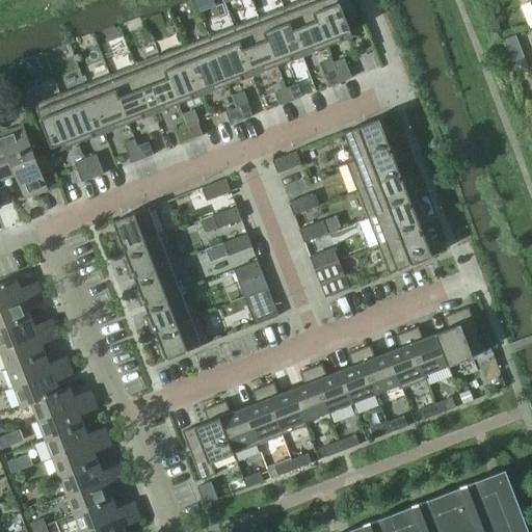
[(314,52),(328,47),(310,0),(304,0),(285,8),(301,51),(312,47),(314,52)]
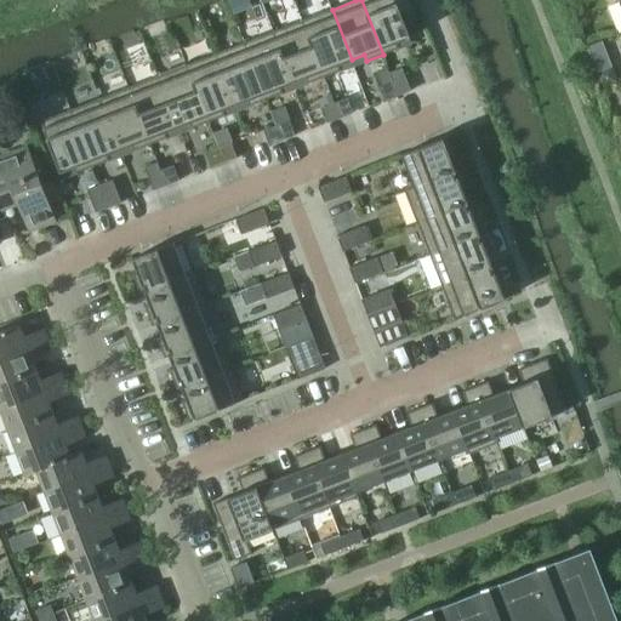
[(362,0),(383,55),(394,51),(399,49),(397,43),(410,38),(402,15),(415,10),(411,0),(362,0)]
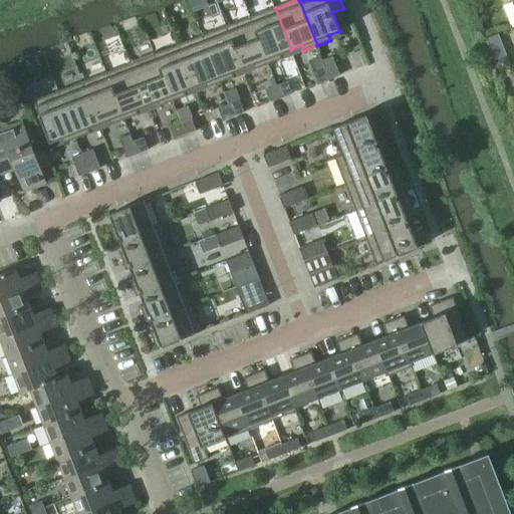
[(258,14),(251,17),(269,64),(276,61),(283,58),(281,53),(291,49),(275,8),(258,14)]
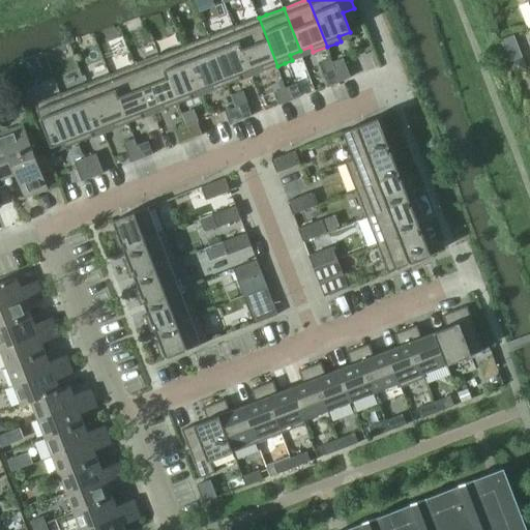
[(277,66),(259,18),(234,27),(251,70),(261,66),(263,71),(277,66)]
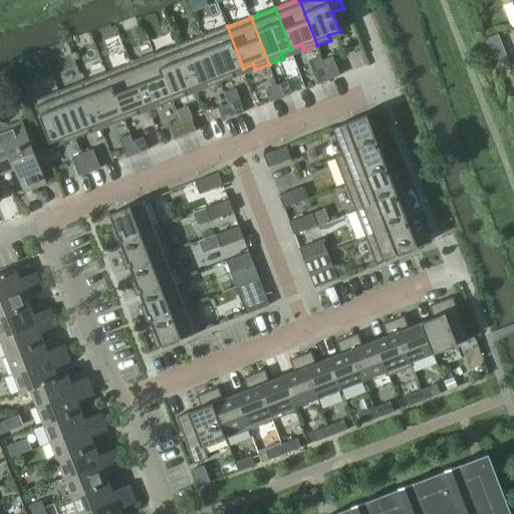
[(232,72),(243,68),(227,26),(203,35),(221,82),(234,77),(232,72)]
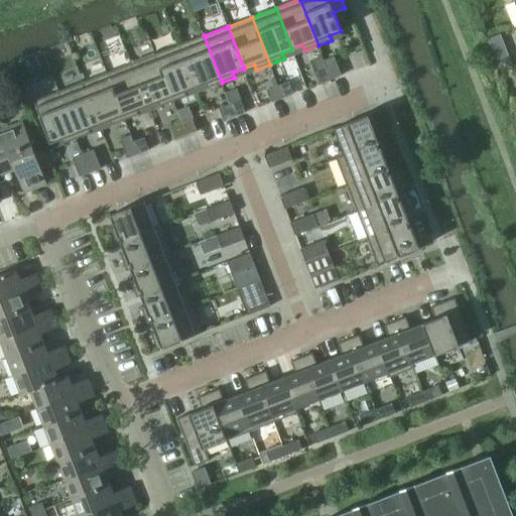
[(208,88),(222,83),(204,35),(179,45),(196,88),(206,84),(208,88)]
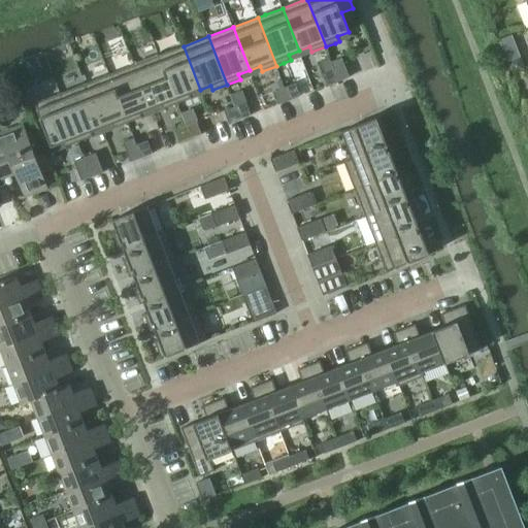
[(189,94),(200,90),(184,46),(159,56),(177,104),(191,99),(189,94)]
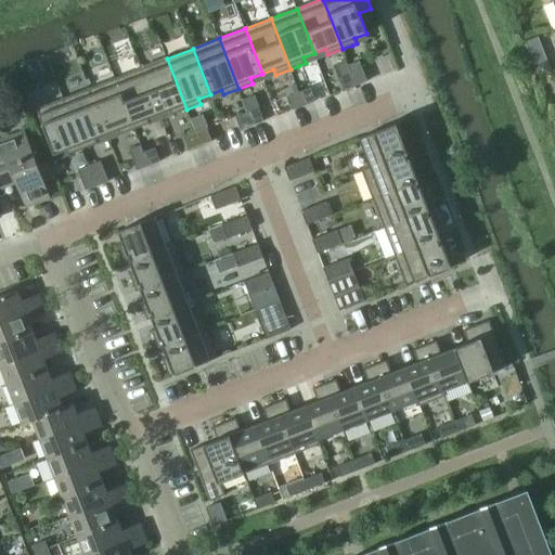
[(171,115),(186,110),(167,59),(141,68),(158,114),(169,110),(171,115)]
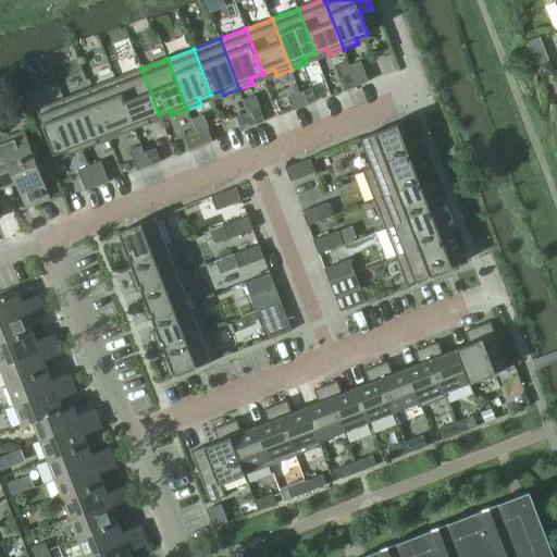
[(361,61),(349,65),(353,73),(358,86),(367,83),(369,82),(361,61)]
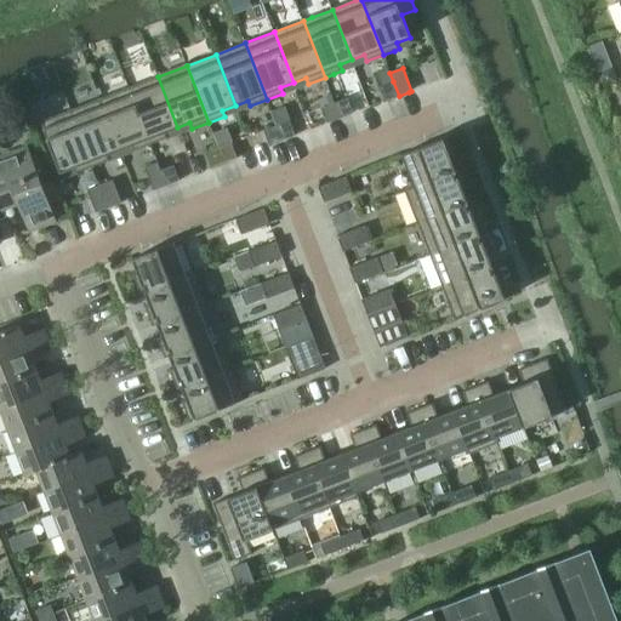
[(130,87),(129,87),(151,144),(152,144),(167,138),(165,132),(177,127),(158,77),(130,87)]
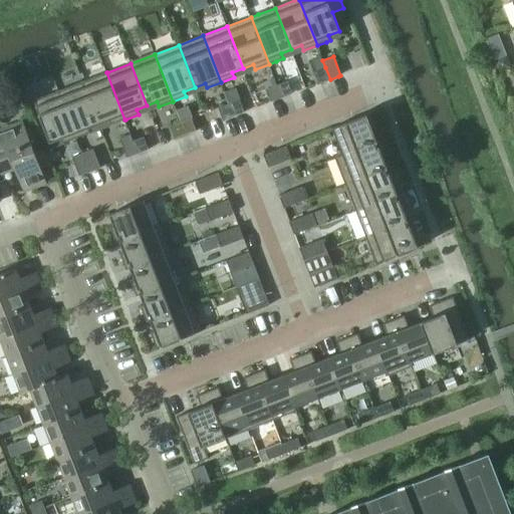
[(325,67),(314,71),(319,83),(330,79),(325,67)]
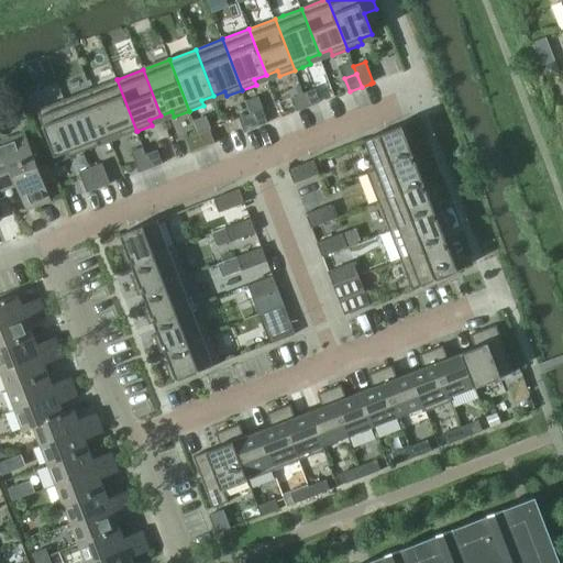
[(122,136),(136,131),(117,79),(90,89),(109,135),(120,132),(122,136)]
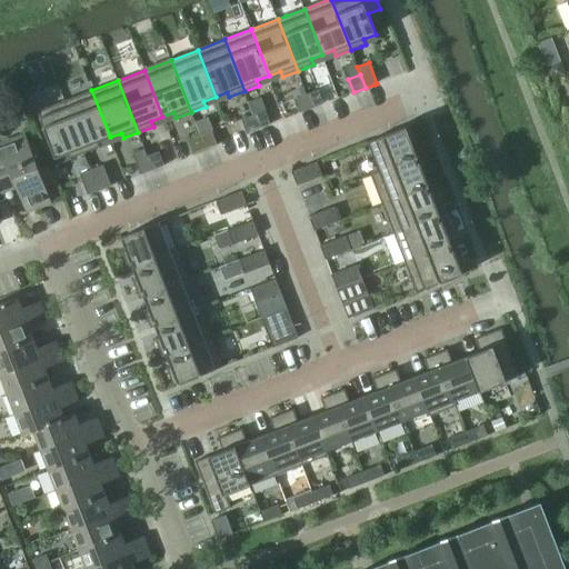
[(319,90),(307,95),(312,109),(325,103),(319,90)]
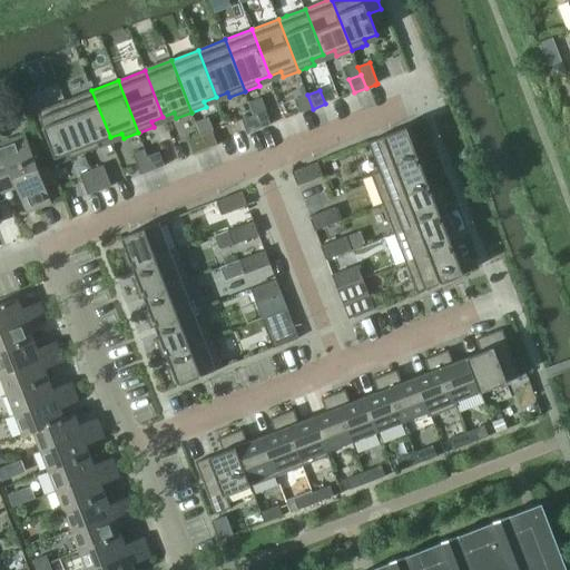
[(91,91),(65,101),(86,154),(100,147),(98,143),(109,138),(110,138),(91,91)]
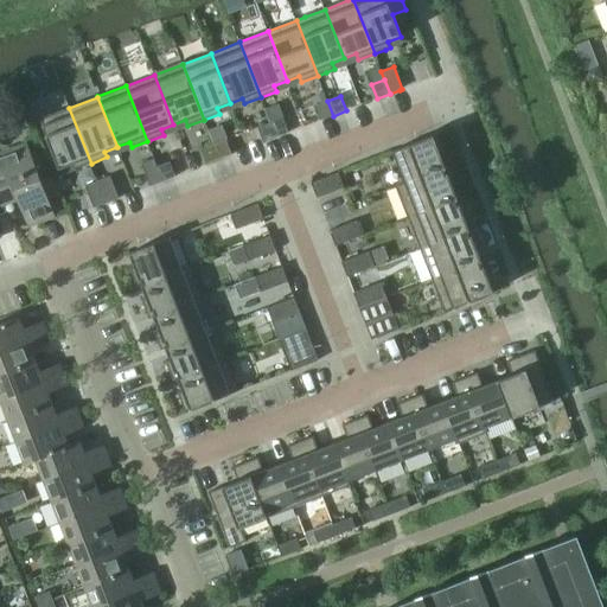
[(327,101),(314,106),(320,121),(333,116),(327,101)]
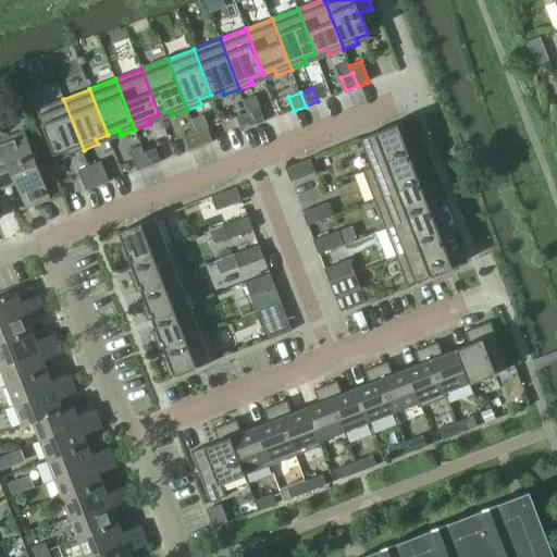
[(63,99),(37,110),(54,155),(66,150),(69,156),(84,150),(63,99)]
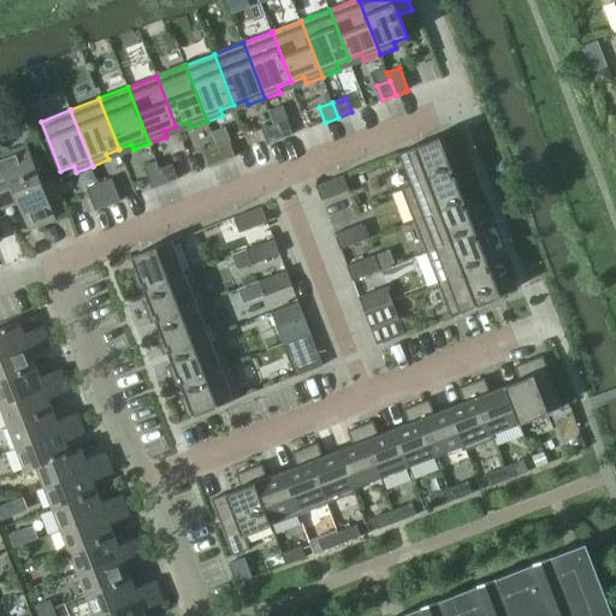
[(288,119),(274,125),(280,140),(294,135),(288,119)]
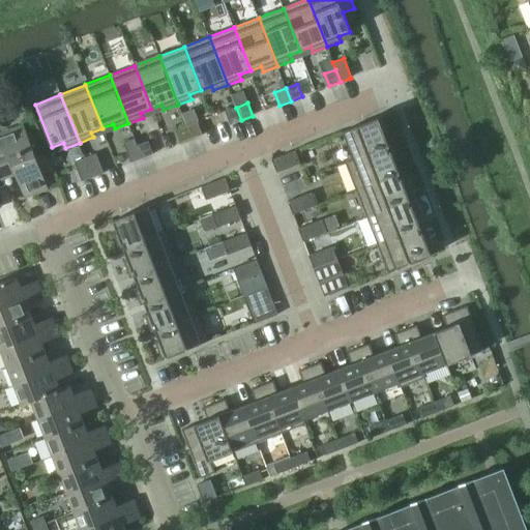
[(236,108),(226,112),(230,124),(241,120),(236,108)]
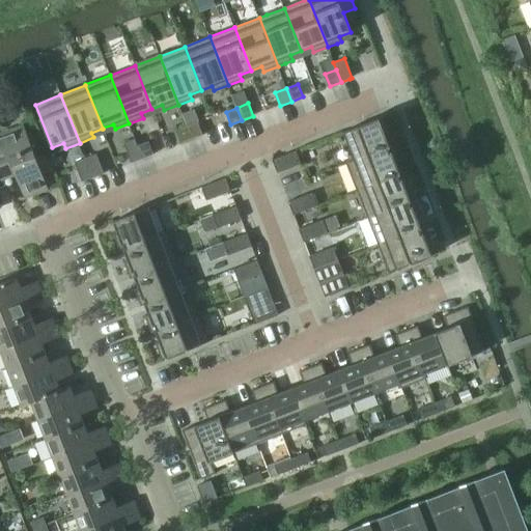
[(343,133),(354,160),(355,160),(390,146),(386,136),(390,135),(384,117),(343,133)]
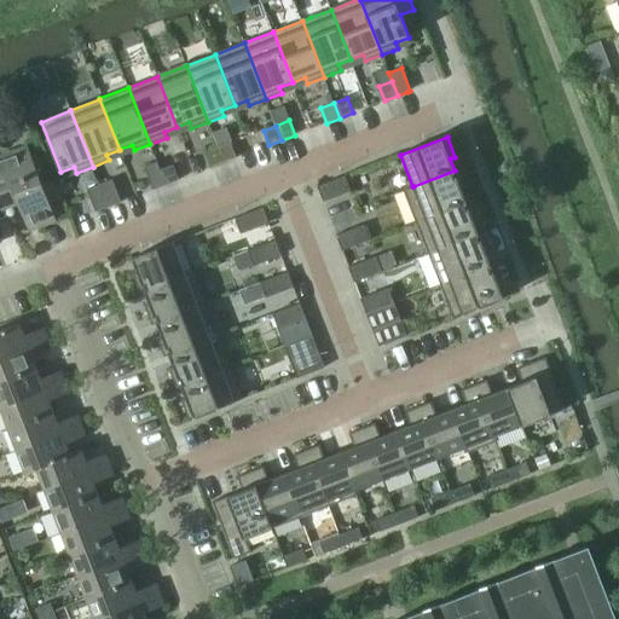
[(231,143),(218,148),(224,163),(237,158),(231,143)]
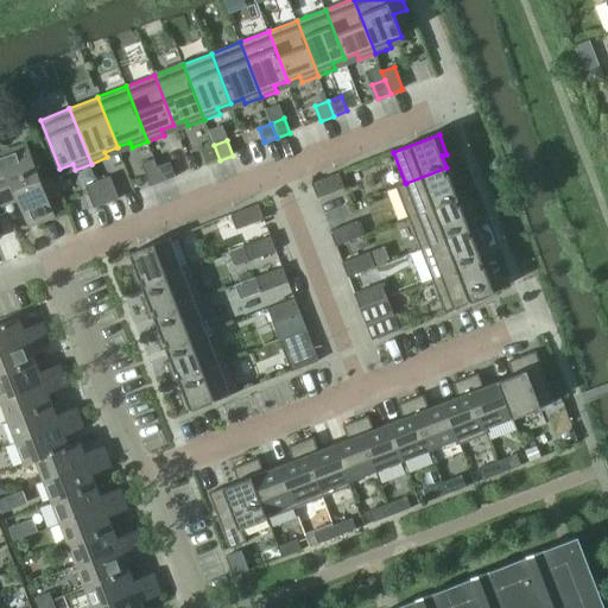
[(0,159),(0,196),(6,213),(20,207),(27,228),(55,217),(26,144),(0,153),(0,154),(1,159),(0,159)]
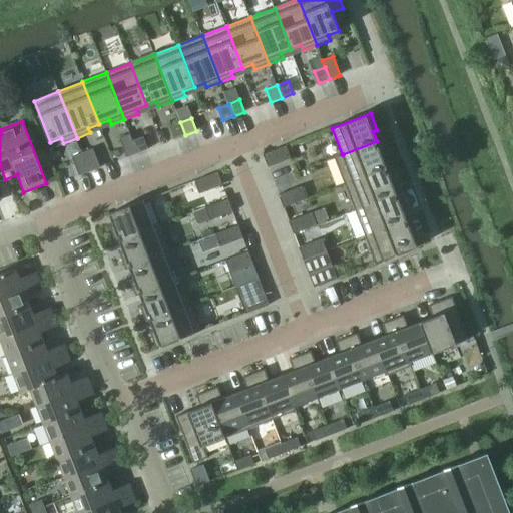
[(180,122),(170,126),(175,139),(185,135),(180,122)]
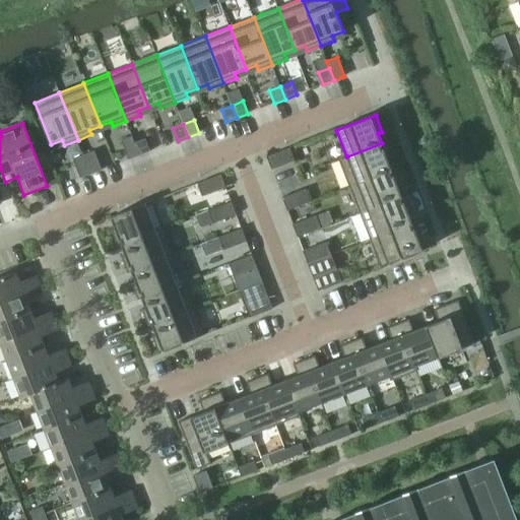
[(132,136),(121,140),(129,159),(140,155),(135,143),(132,136)]
